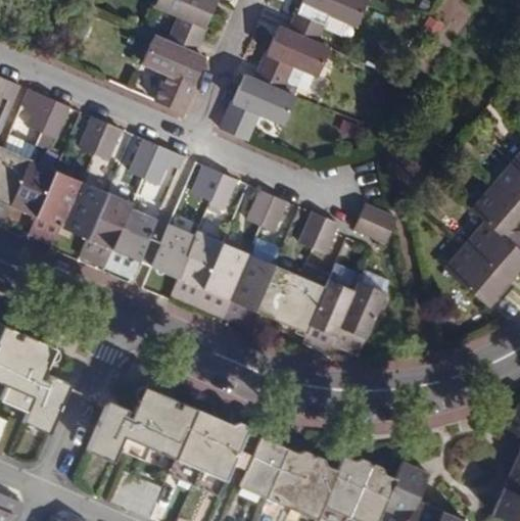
[(176,20),(166,42),(193,53),(211,14),(205,0),(156,0),(152,10),(176,20)]
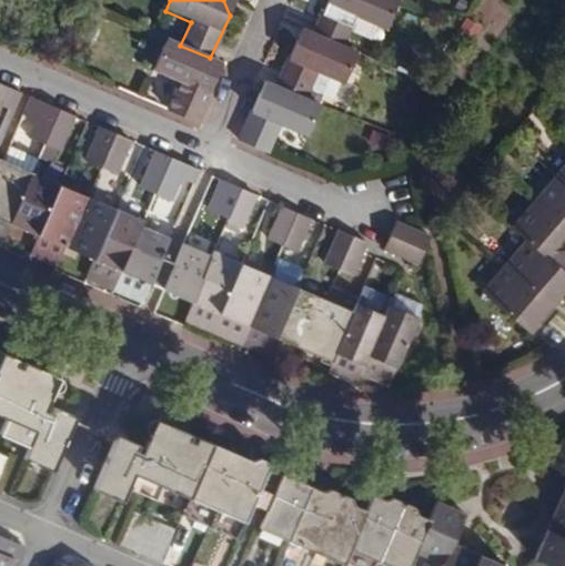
[(236,1),(234,0),(223,0),(230,16),(236,1)]
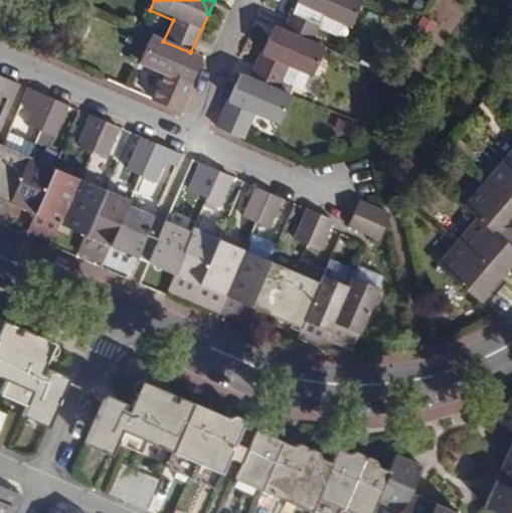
[(298,0),(284,31),(314,44),(323,22),(345,31),(358,0),(298,0)]
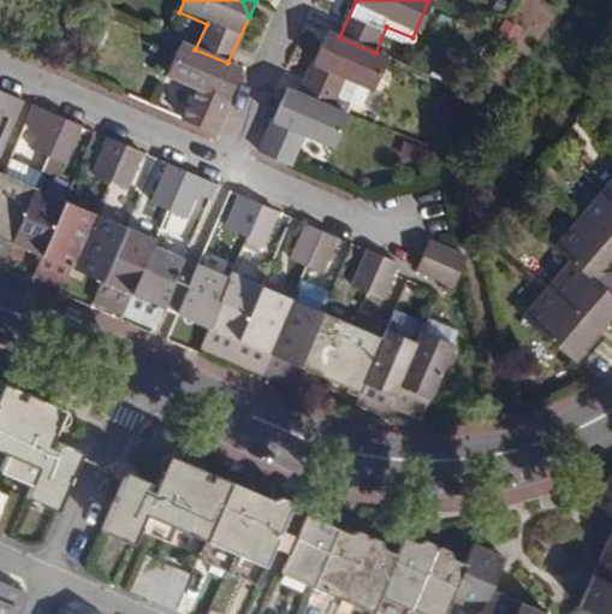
[(326,31),(318,48),(339,37),(326,31)]
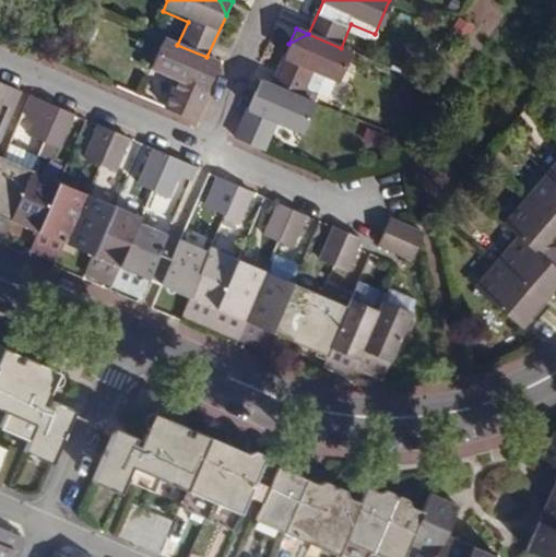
[(270,85),(302,99),(312,75),(338,86),(352,54),(341,48),(308,34),(288,44),(270,85)]
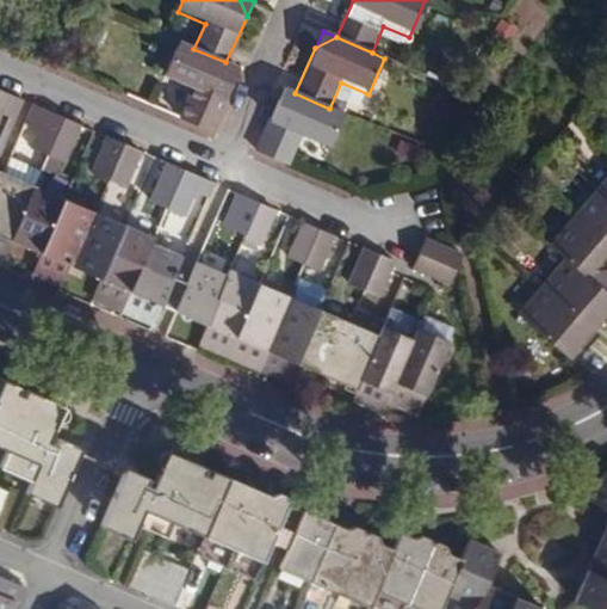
[(212,131),(231,85),(225,62),(193,49),(178,42),(162,79),(190,91),(179,117),(212,131)]
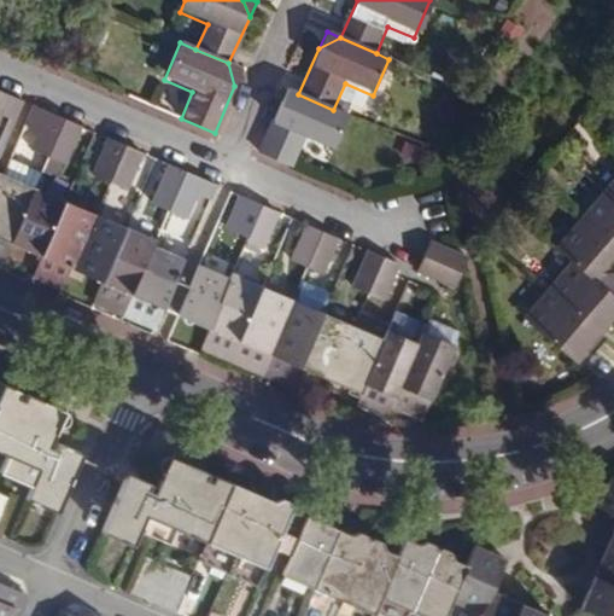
[(241,69),(228,63),(234,86),(241,69)]
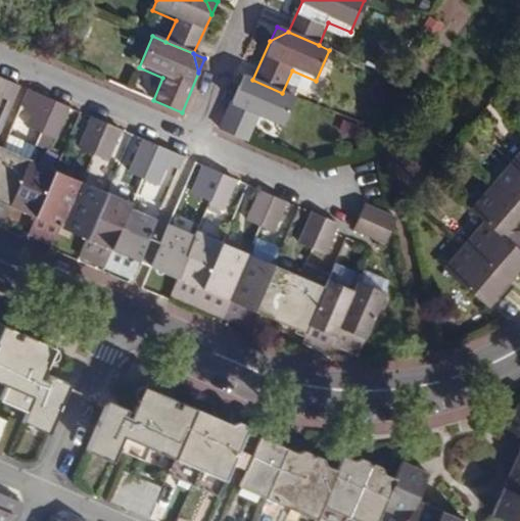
[(237,88),(252,80),(243,76),(237,88)]
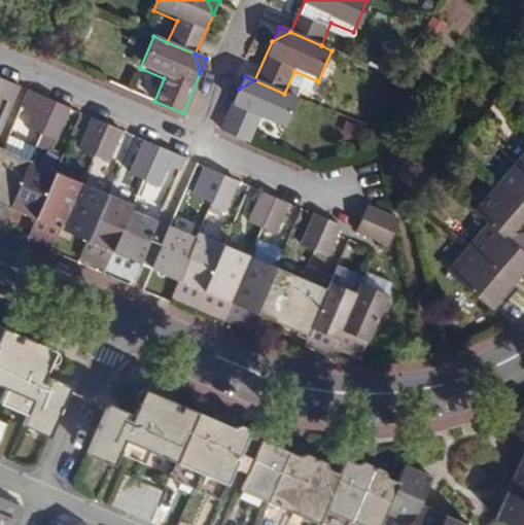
[(19,86),(0,78),(0,97),(12,103),(19,86)]
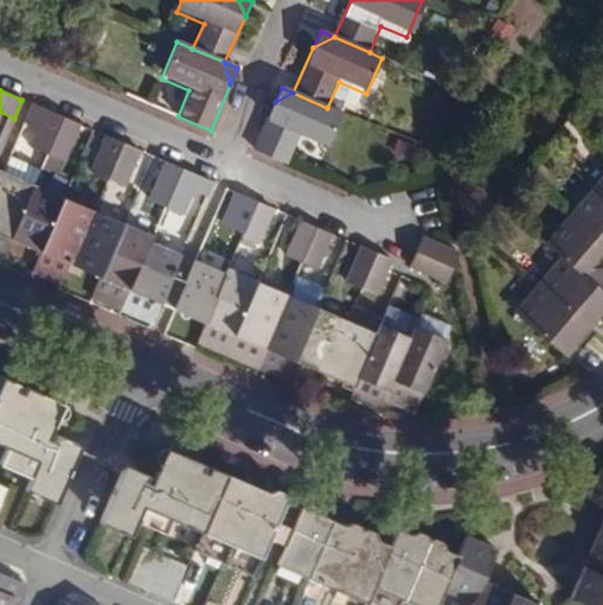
[(327,108),(293,93),(275,102),(255,150),(287,163),(299,139),(325,151),(341,114),(327,108)]
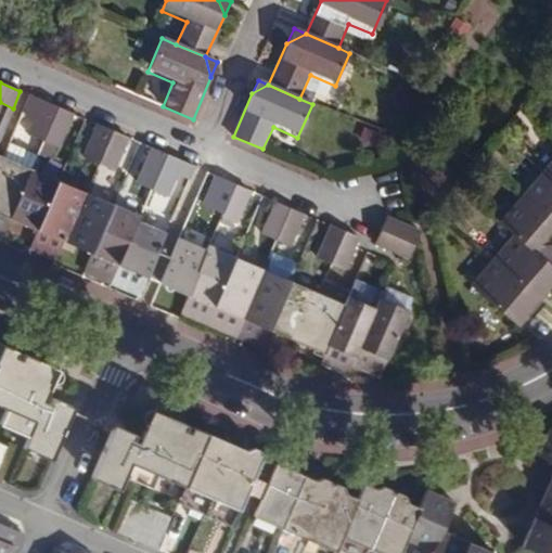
[(31,134),(45,140),(58,107),(30,95),(23,113),(37,119),(31,134)]
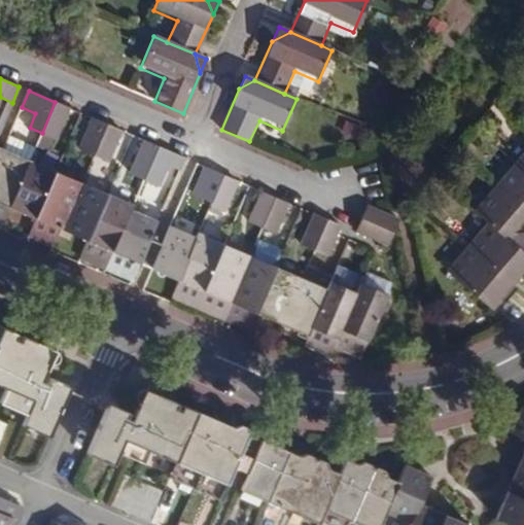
[(55,102),(42,133),(57,139),(70,109),(55,102)]
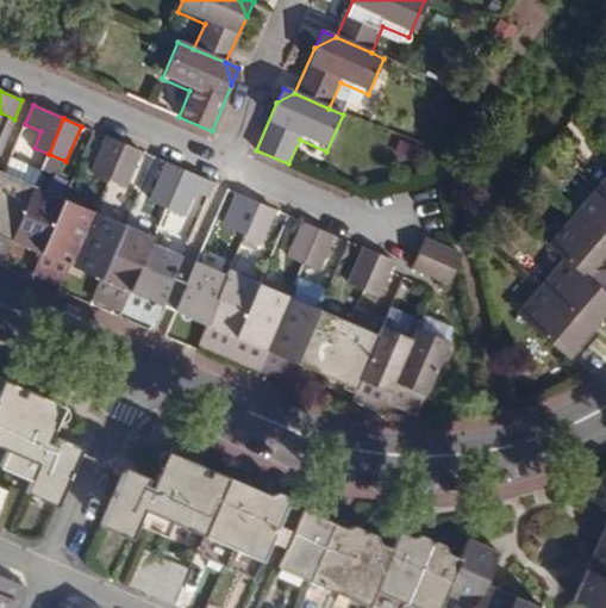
[(93,173),(108,180),(124,144),(108,138),(93,173)]
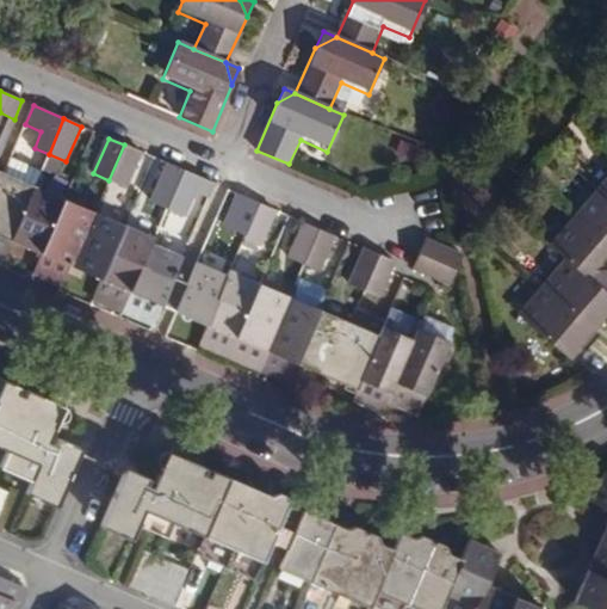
[(140,152),(124,145),(109,180),(124,188),(140,152)]
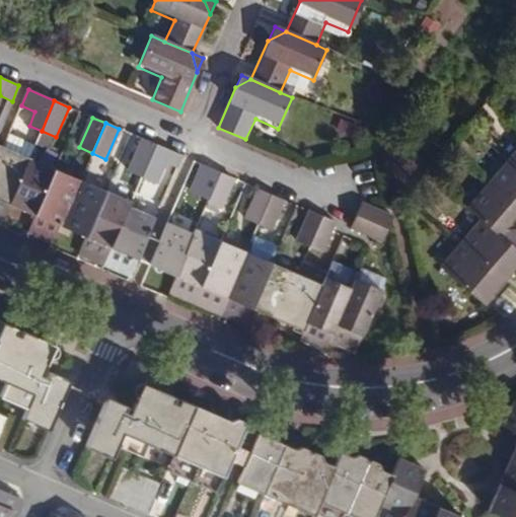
[(10,131),(4,145),(30,156),(37,142),(10,131)]
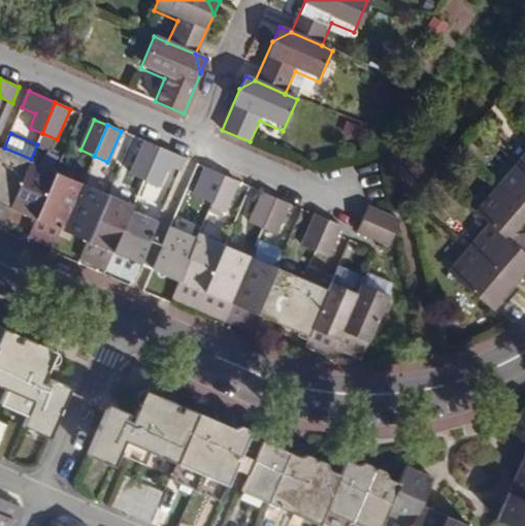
[(132,172),(145,178),(159,148),(145,141),(132,172)]
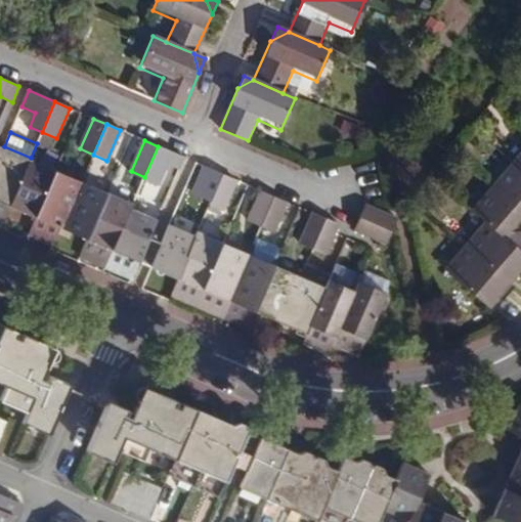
[(10,206),(31,158),(4,146),(0,157),(0,217),(4,219),(10,206)]
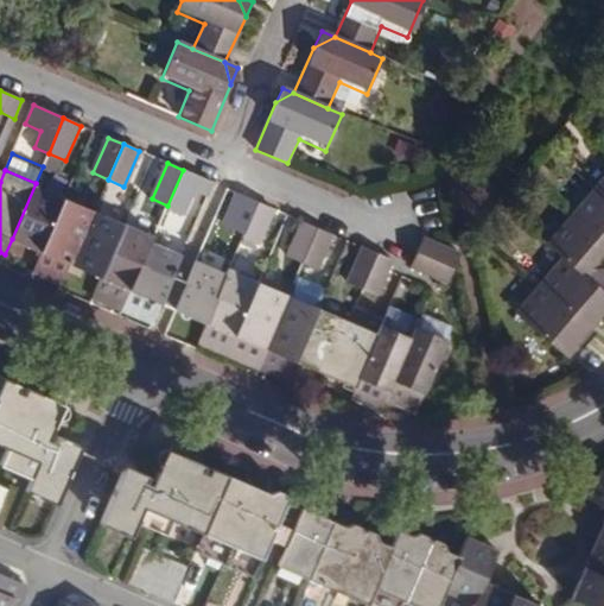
[(198,177),(183,170),(167,206),(183,213),(198,177)]
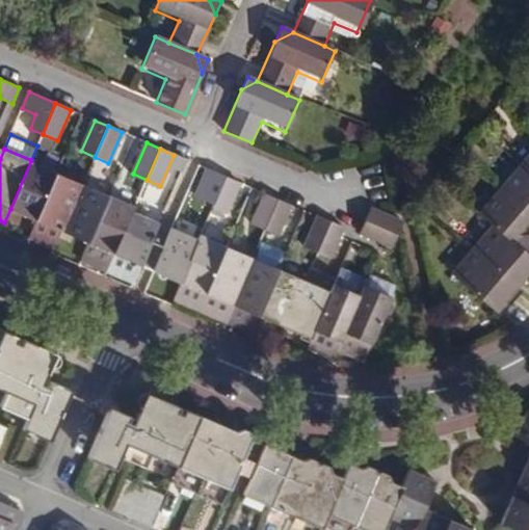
[(31,160),(10,209),(36,220),(57,171),(31,160)]
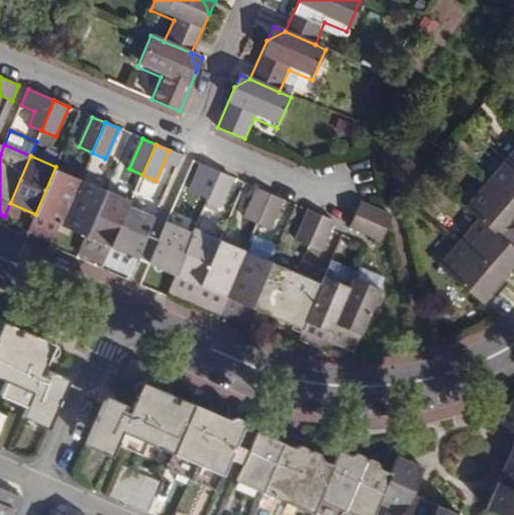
[(513,166),(509,162),(490,185),(513,204),(513,166)]
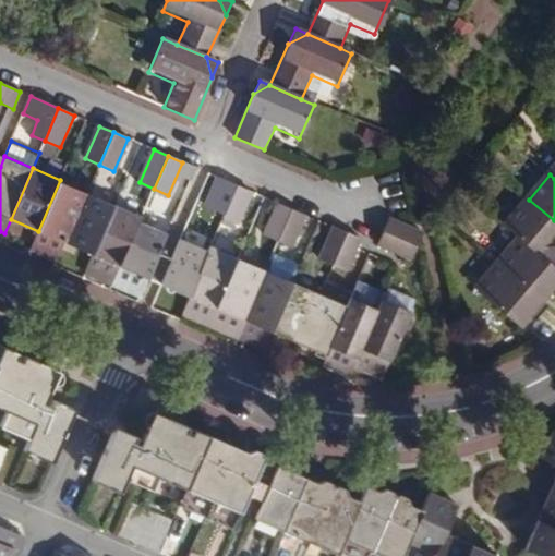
[(38,231),(32,245),(60,257),(88,192),(60,180),(38,231)]
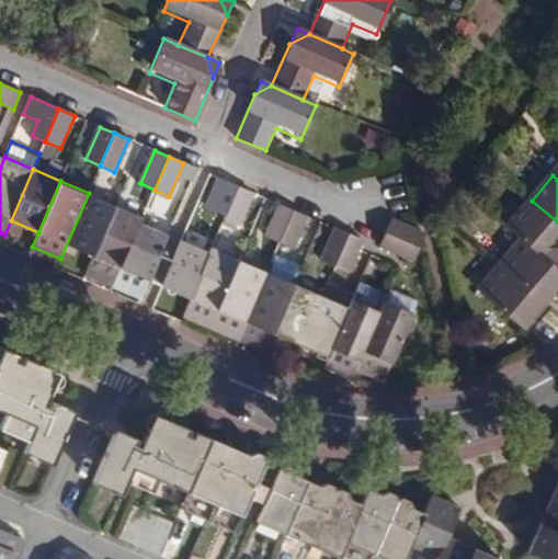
[(211,214),(225,220),(239,187),(225,181),(211,214)]
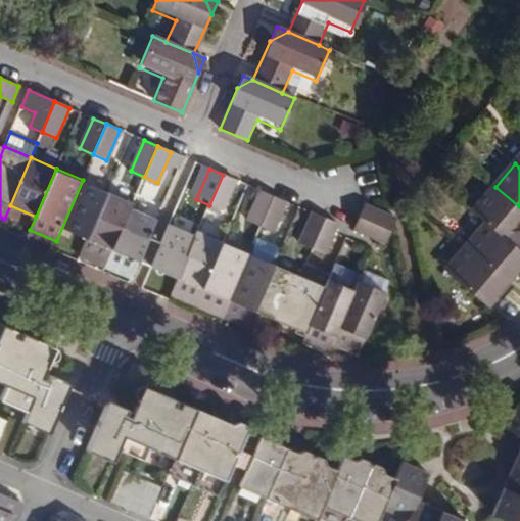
[(235,180),(223,175),(209,205),(222,211),(235,180)]
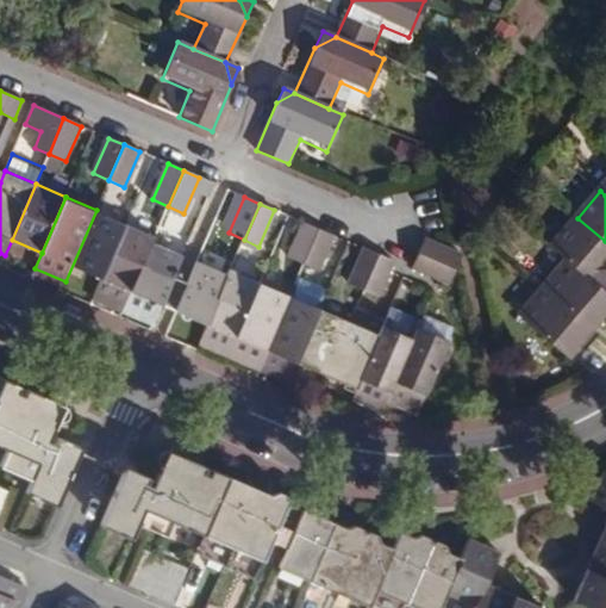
[(125,223),(97,210),(72,266),(101,279),(125,223)]
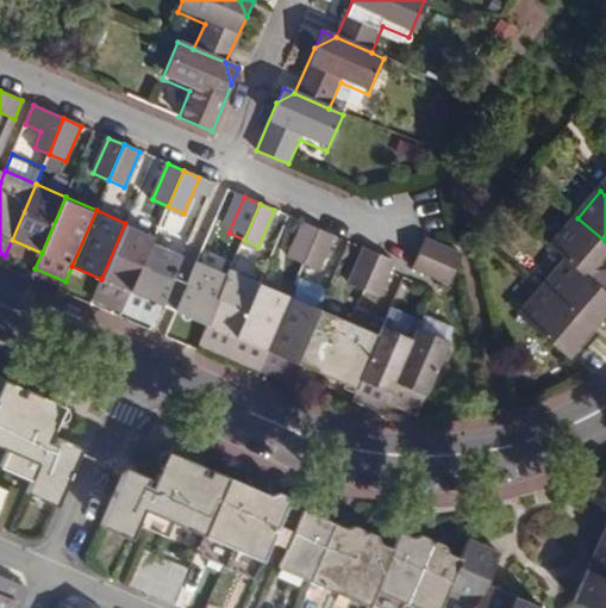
[(605,241),(578,218),(553,246),(568,259),(605,291),(605,241)]
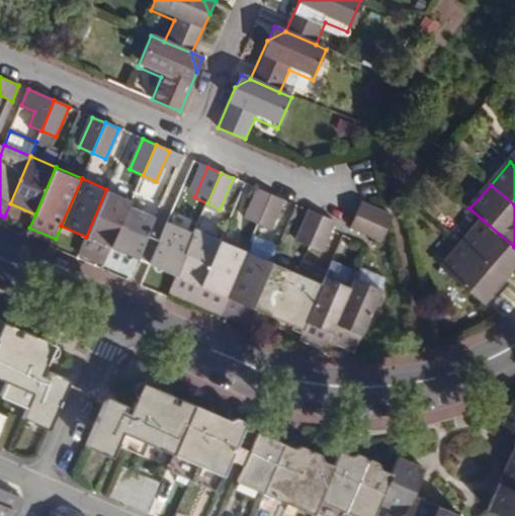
[(133,200),(106,189),(86,237),(112,247),(133,200)]
